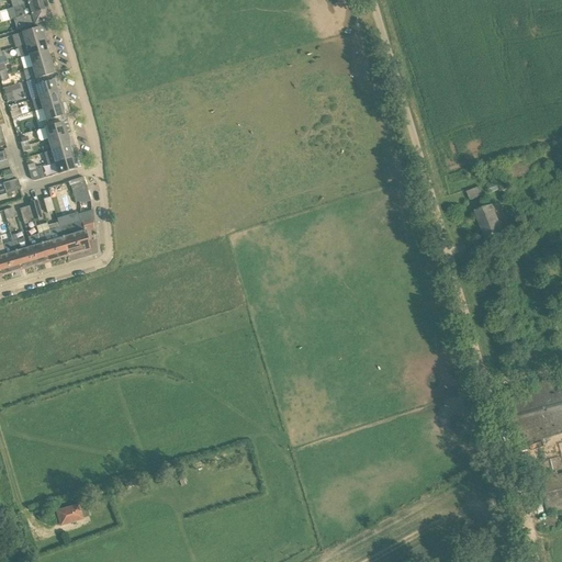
[(47,8),(45,0),(35,0),(12,7),(15,18),(47,8)]
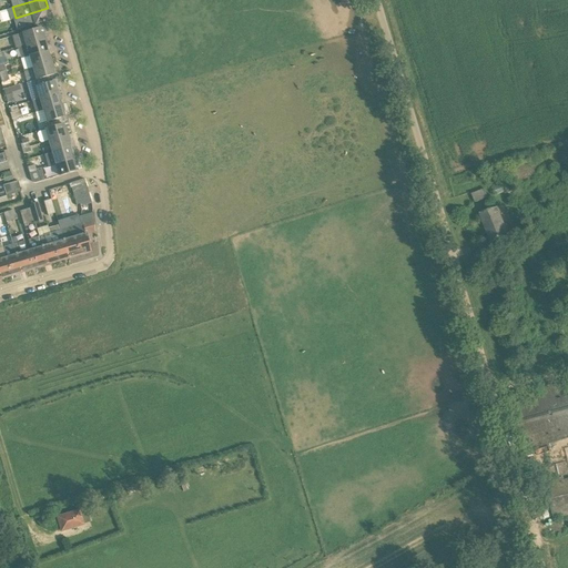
[(17,31),(34,26),(42,22),(42,23),(44,22),(52,20),(48,8),(16,18),(13,19),(17,31)]
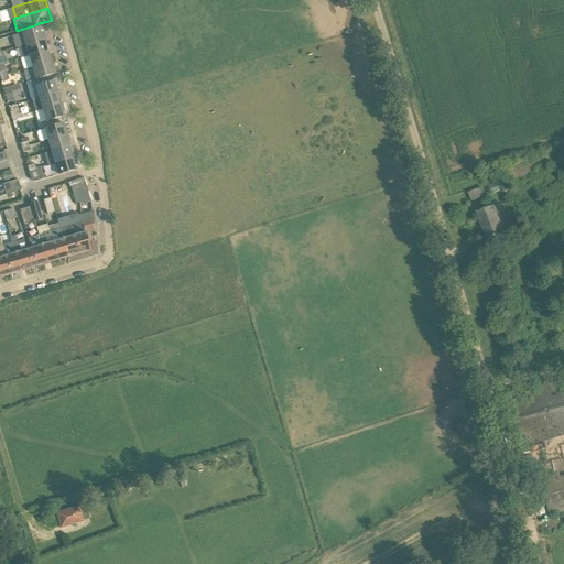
[(43,32),(42,32),(40,28),(11,36),(14,47),(17,47),(45,39),(43,32)]
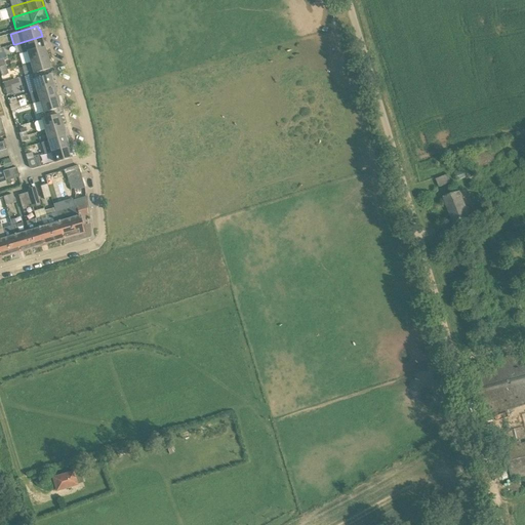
[(44,43),(42,36),(15,44),(18,54),(27,52),(44,47),(42,43),(44,43)]
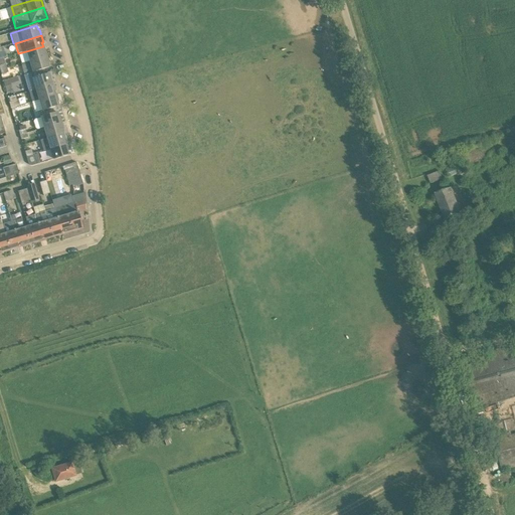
[(45,50),(44,50),(43,46),(26,51),(29,61),(47,56),(45,50)]
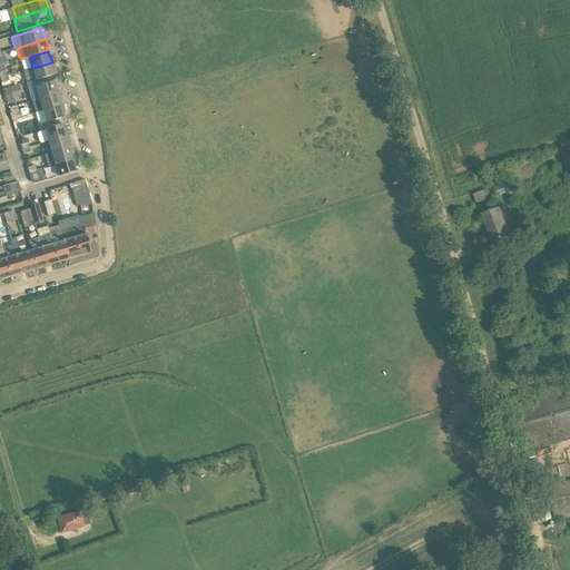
[(55,70),(52,62),(32,68),(36,80),(47,77),(55,75),(53,70),(55,70)]
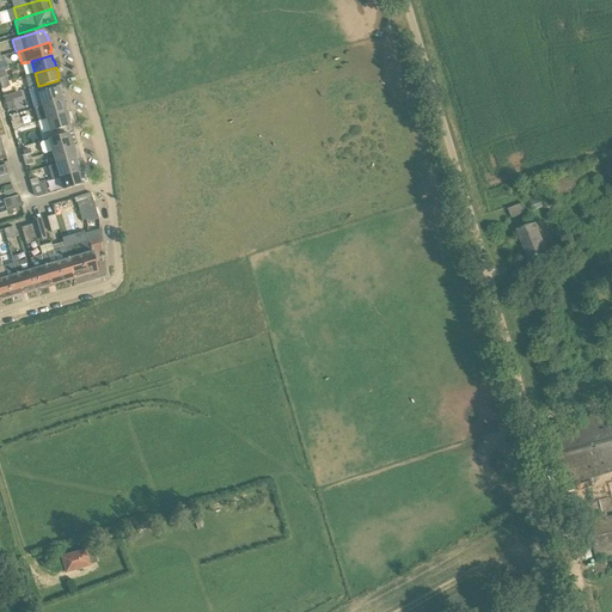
[(26,90),(29,97),(34,109),(36,109),(63,101),(61,92),(60,93),(59,89),(53,90),(50,83),(38,86),(26,90)]
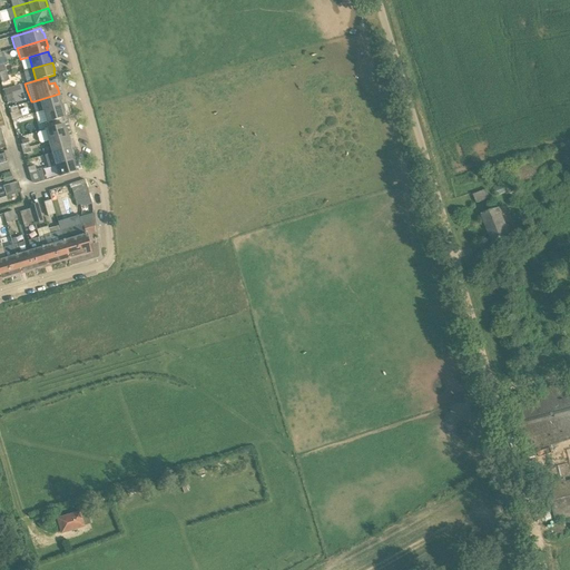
[(12,91),(5,94),(8,102),(15,100),(12,92),(12,91)]
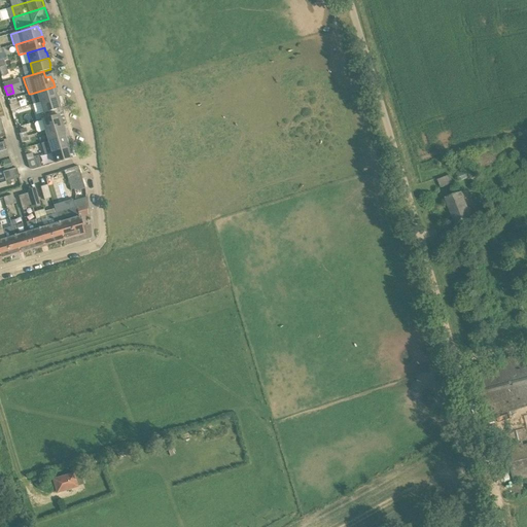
[(57,93),(55,86),(31,94),(34,104),(39,102),(57,97),(56,94),(57,93)]
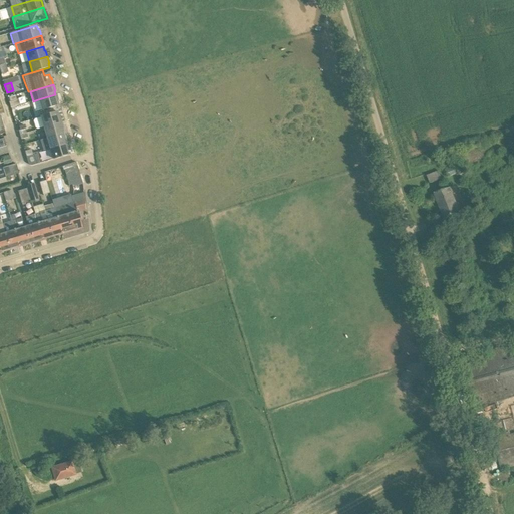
[(58,105),(57,101),(58,101),(56,94),(55,94),(38,99),(42,110),(39,111),(40,117),(46,115),(44,109),(58,105)]
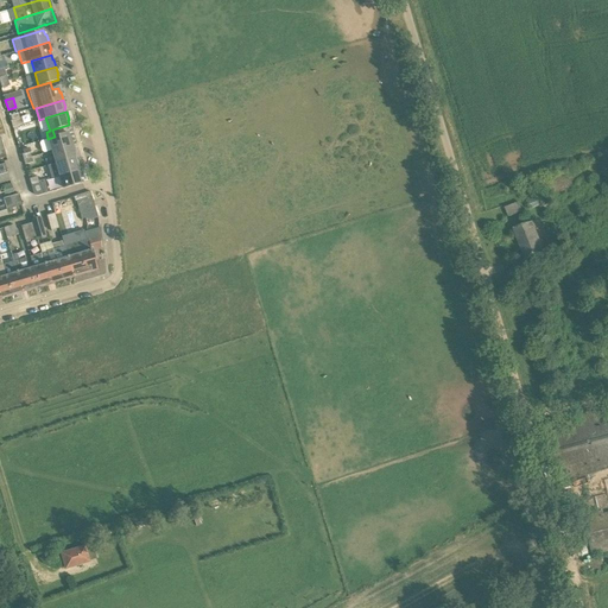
[(71,138),(69,138),(68,133),(55,137),(48,139),(52,151),(74,145),(71,138)]
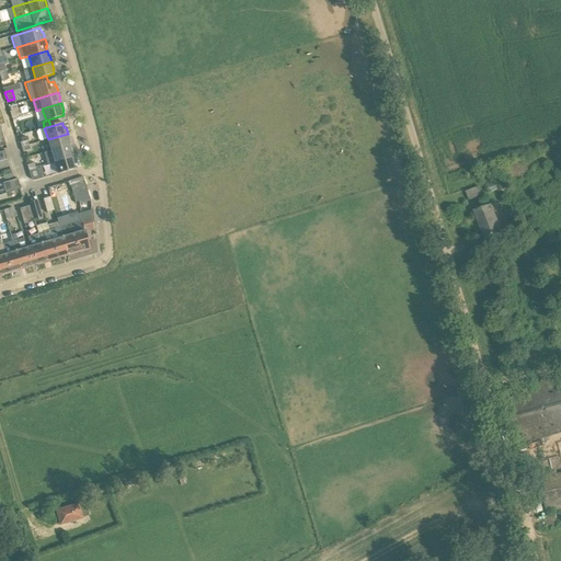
[(70,141),(68,134),(48,139),(48,141),(50,148),(52,151),(69,146),(68,141),(70,141)]
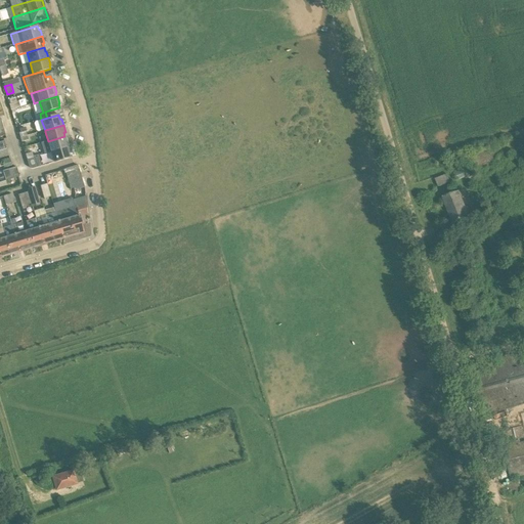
[(68,139),(66,140),(64,136),(48,141),(42,142),(45,154),(51,151),(70,146),(68,139)]
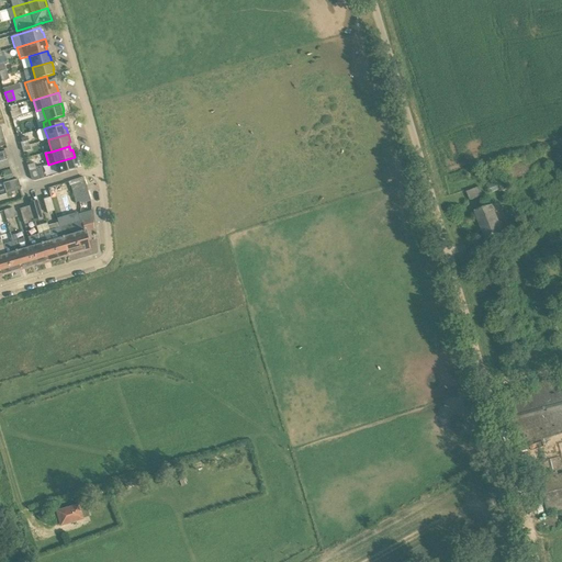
[(77,164),(75,157),(55,163),(58,175),(76,169),(75,165),(77,164)]
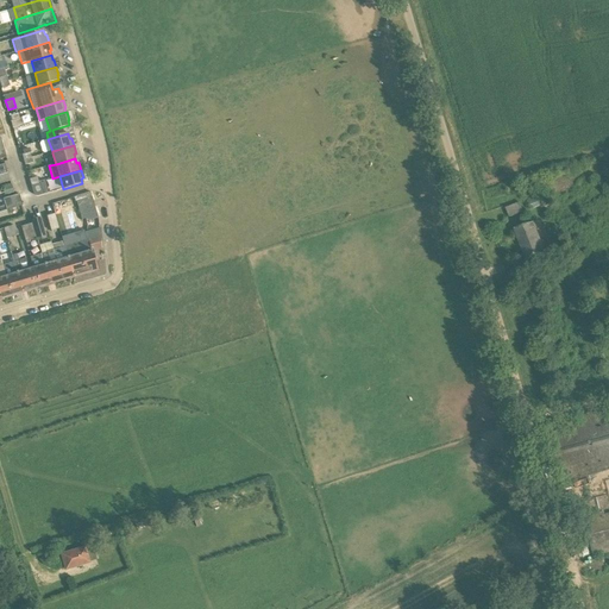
[(7,174),(0,175),(0,183),(10,181),(7,174)]
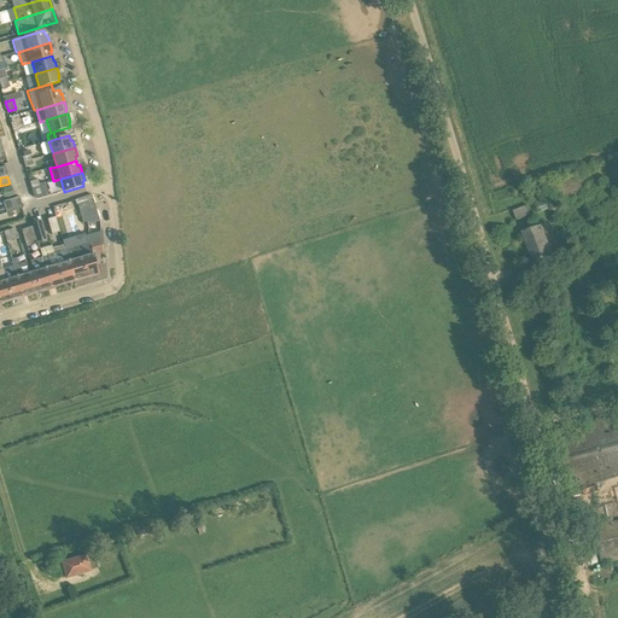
[(41,185),(40,185),(31,187),(33,193),(34,196),(35,197),(35,198),(36,199),(38,199),(39,199),(40,199),(45,197),(41,185)]
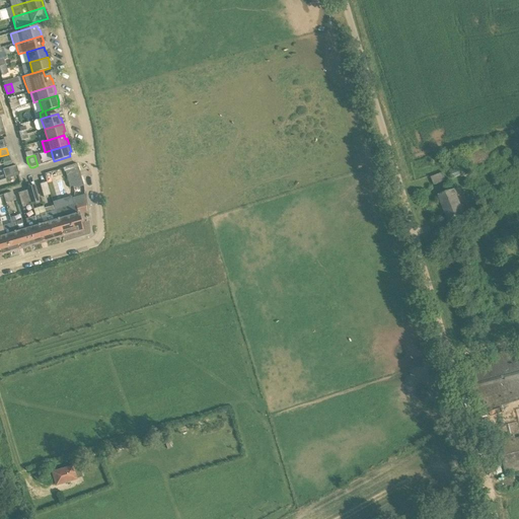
[(4,166),(11,164),(9,157),(2,159),(4,166)]
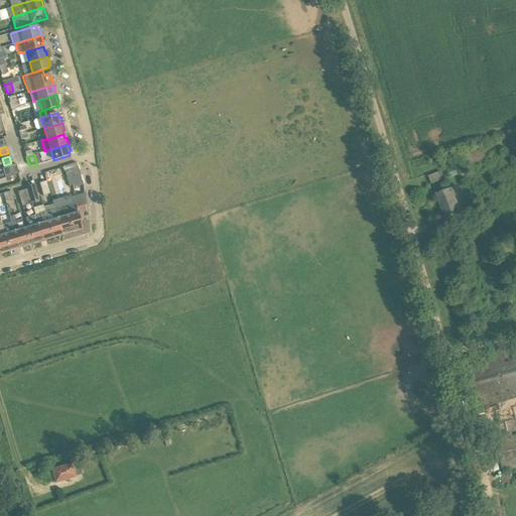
[(15,166),(2,170),(5,179),(18,176),(15,166)]
